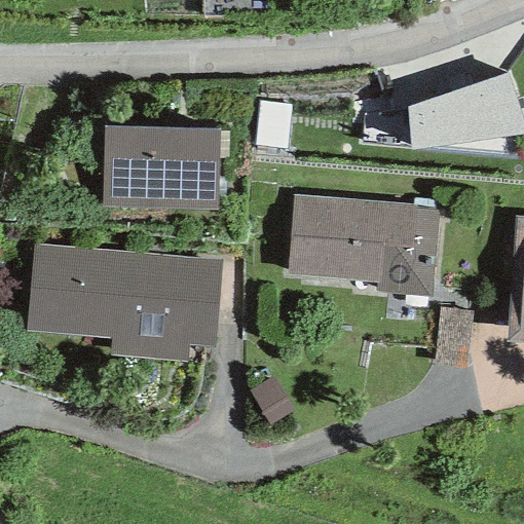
[(523,112),(512,70),(408,106),(411,150),(523,133),(523,112)]
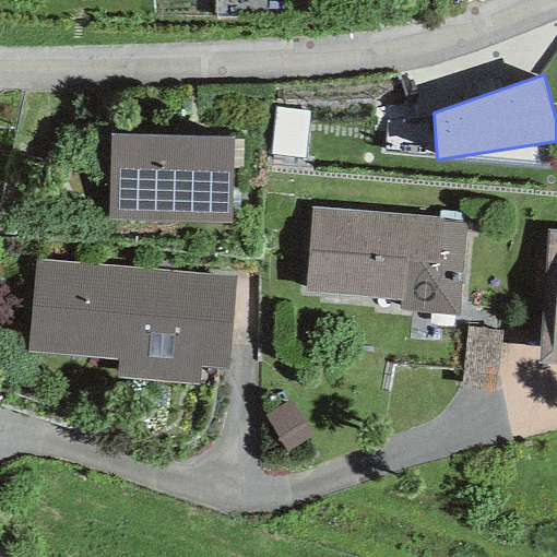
[(232,134),(110,132),(109,217),(229,221),(232,134)]
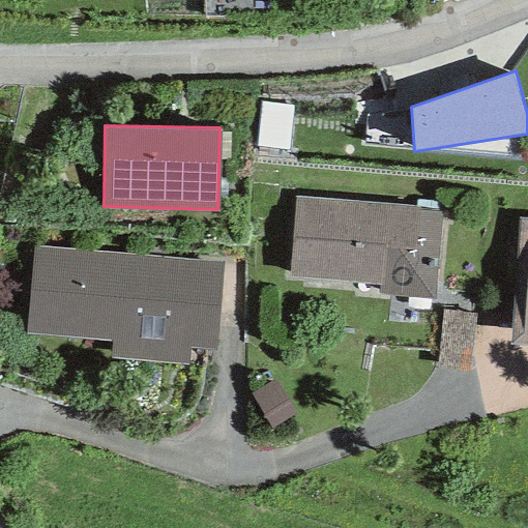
[(378,293),(436,297),(443,210),(420,209),(421,204),(296,195),(290,276),(379,283),(378,293)]
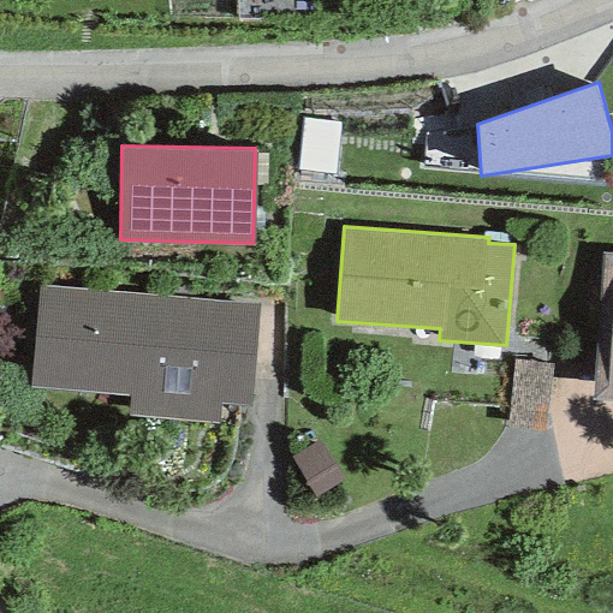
[(612,254),(603,254),(594,397),(612,398),(612,254)]
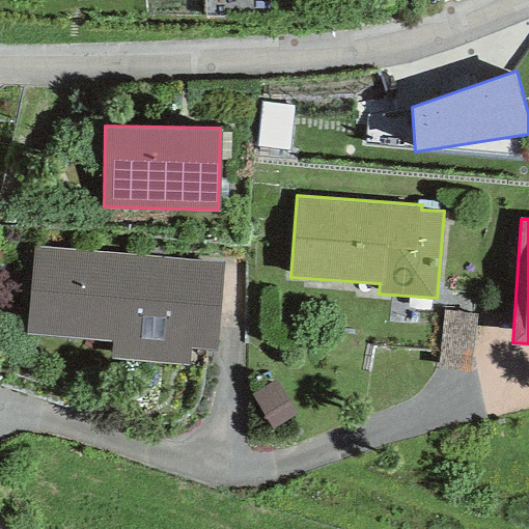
[(189,347),(216,350),(224,261),(33,245),(26,333),(115,341),(114,356),(188,363),(189,347)]
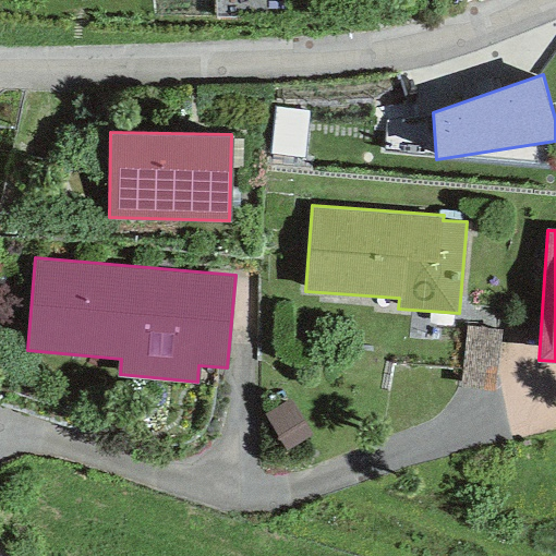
All buildings are outlined.
